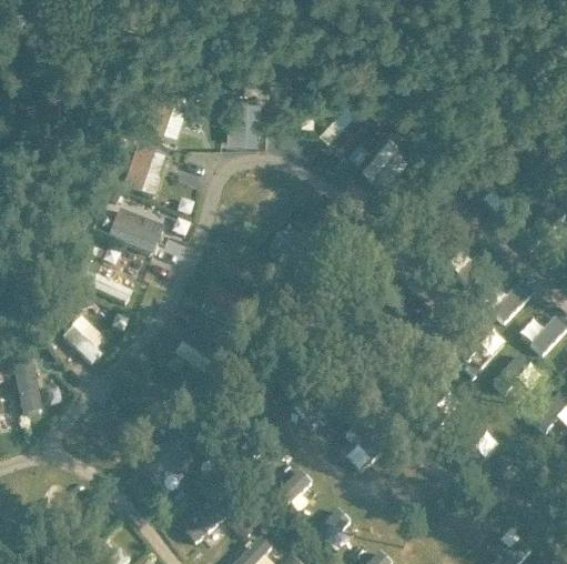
[(229,78),(228,89),(242,89),(242,78),(229,78)]
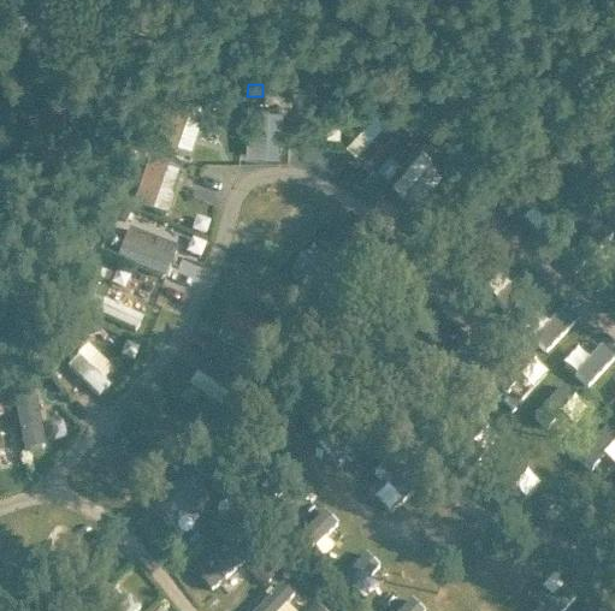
[(246,149),(281,150),(282,100),(247,99),(246,149)]
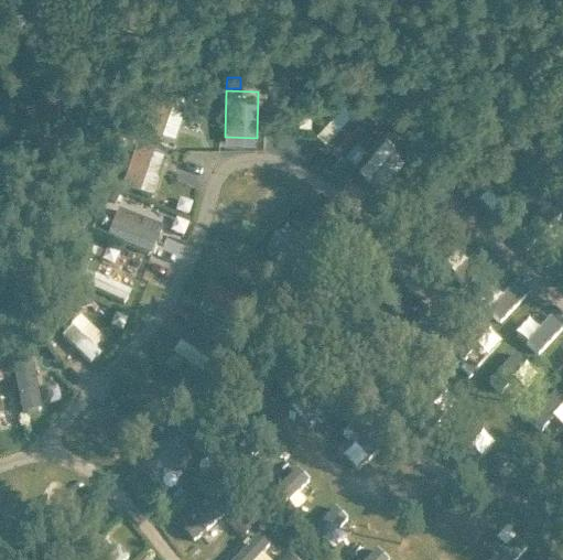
[(339,147),(369,110),(345,90),(315,127),(339,147)]
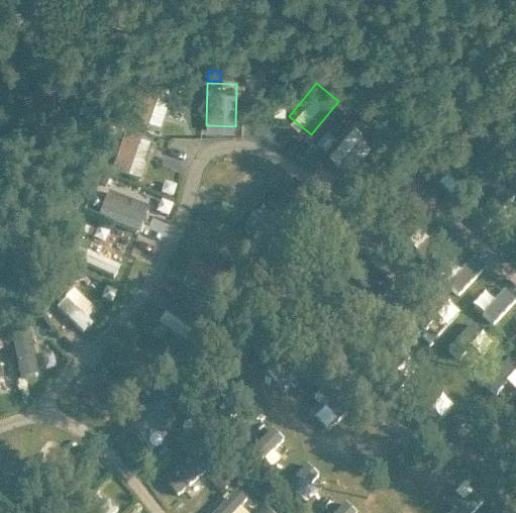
[(347,168),(371,131),(349,118),(326,155),(347,168)]
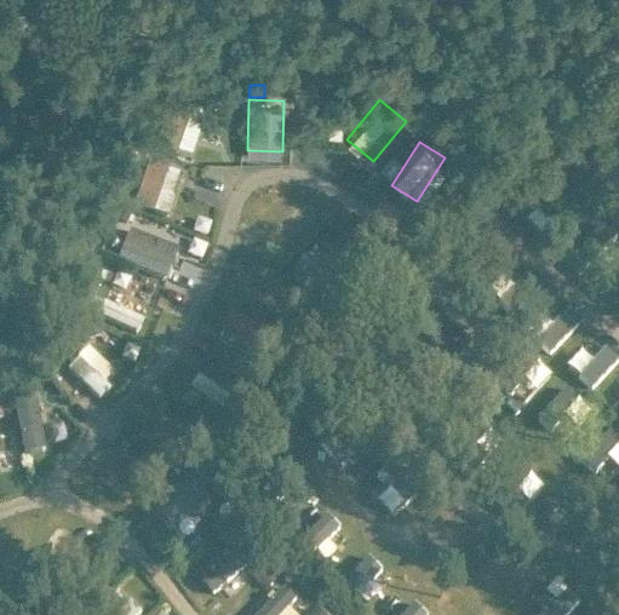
[(127,145),(120,161),(132,167),(139,151),(127,145)]
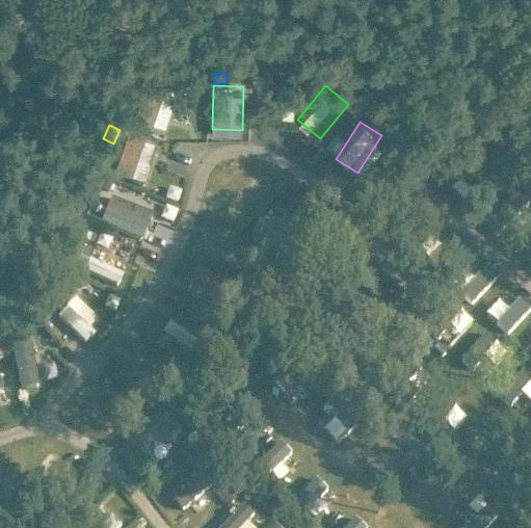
[(348,137),(337,127),(325,140),(337,150),(348,137)]
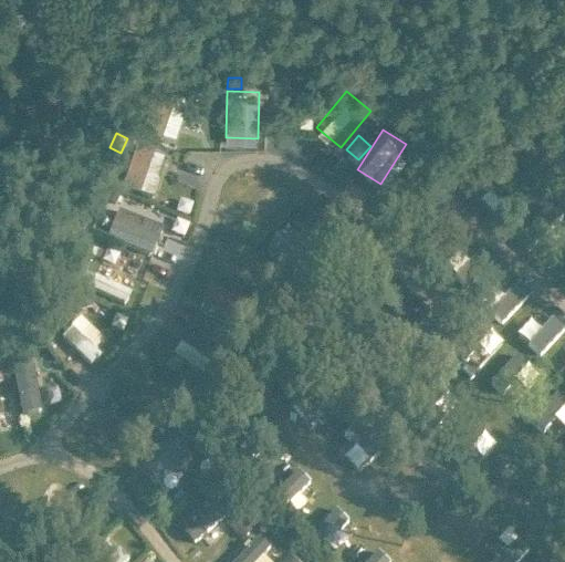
[(139,145),(126,185),(153,194),(166,154),(139,145)]
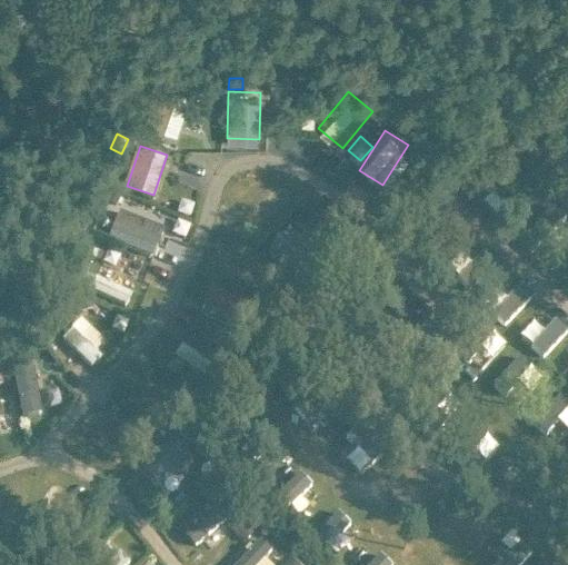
[(325,146),(316,158),(325,165),(334,152),(325,146)]
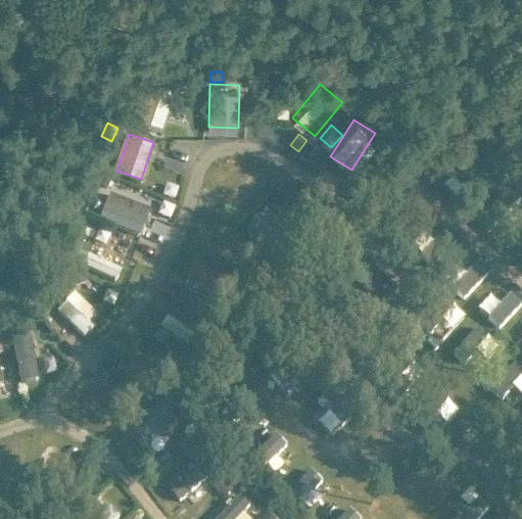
[(99,183),(106,186),(108,179),(101,177),(99,183)]
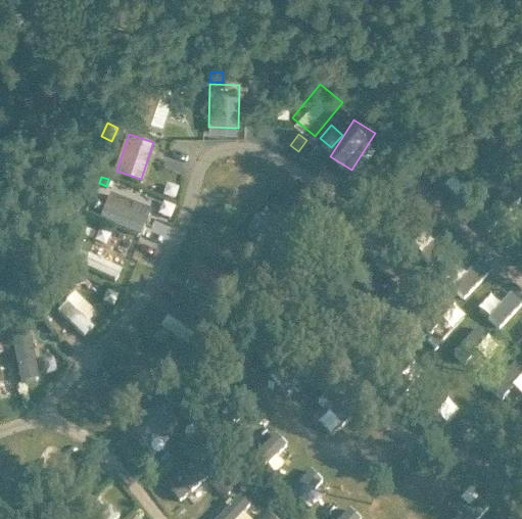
[(303,203),(310,193),(298,185),(291,194),(303,203)]
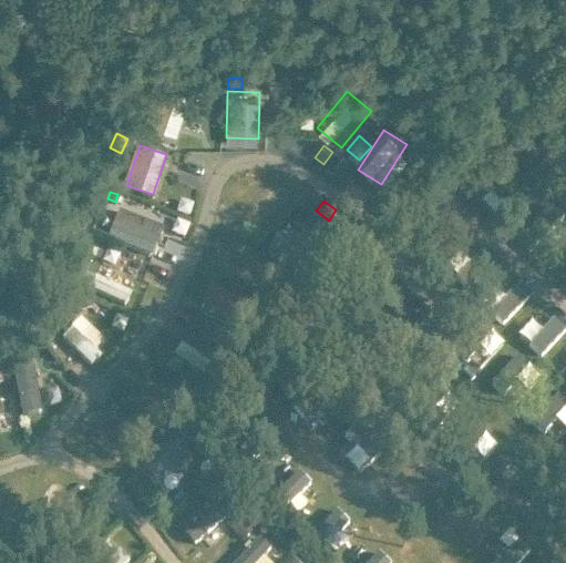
[(339,214),(329,224),(339,234),(349,224),(339,214)]
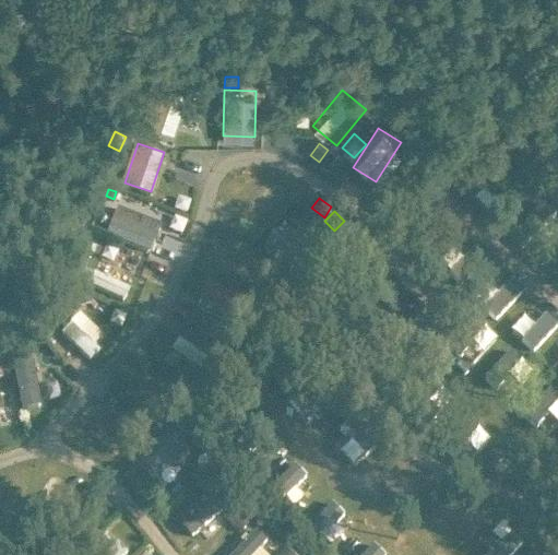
[(297,259),(306,243),(273,225),(264,243),(297,259)]
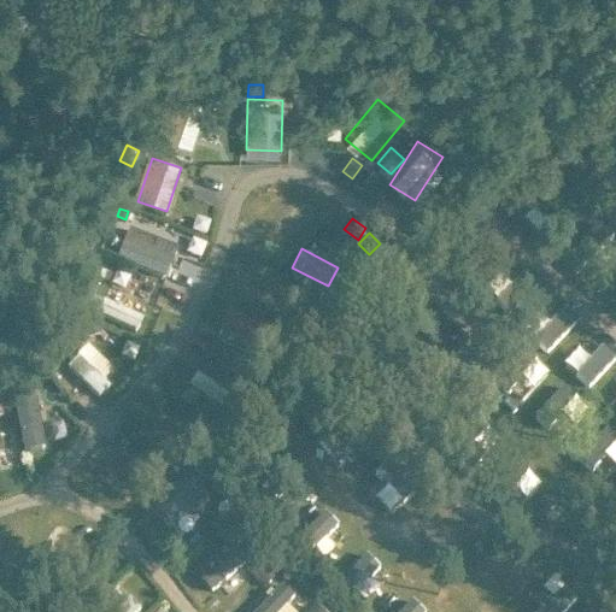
[(140,306),(151,277),(116,264),(98,312),(116,319),(123,300),(140,306)]
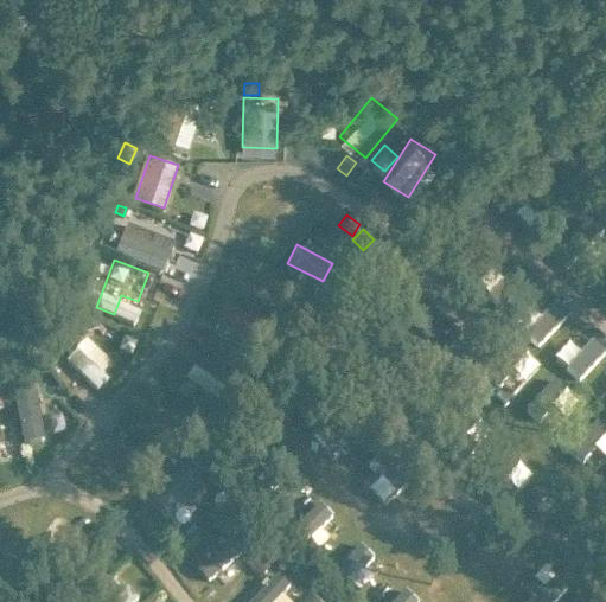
[(224,296),(217,314),(267,337),(274,319),(224,296)]
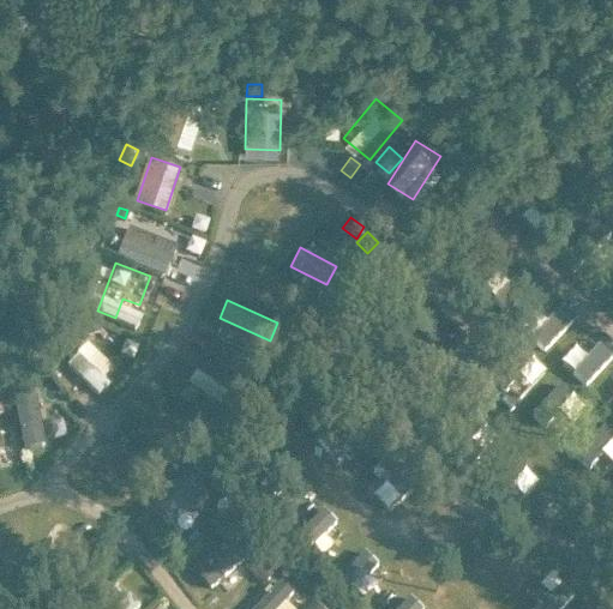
[(538,345),(574,320),(563,305),(527,330),(538,345)]
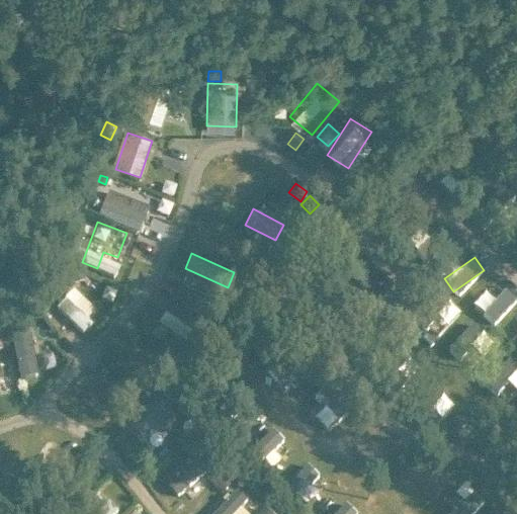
[(83,268),(67,270),(69,280),(84,278),(83,268)]
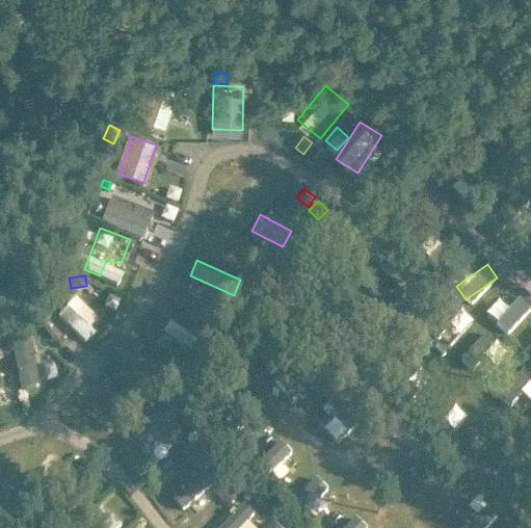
[(96,328),(90,324),(99,314),(75,293),(57,314),(86,339),(96,328)]
